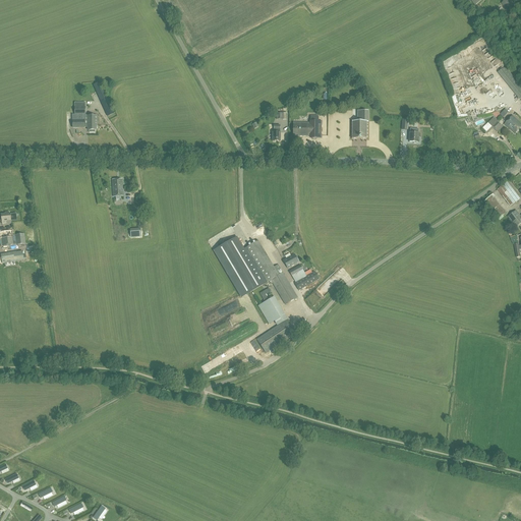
[(514,5),(509,0),(505,0),(502,3),(504,5),(507,9),(506,9),(509,12),(512,10),(510,8),(514,5)]
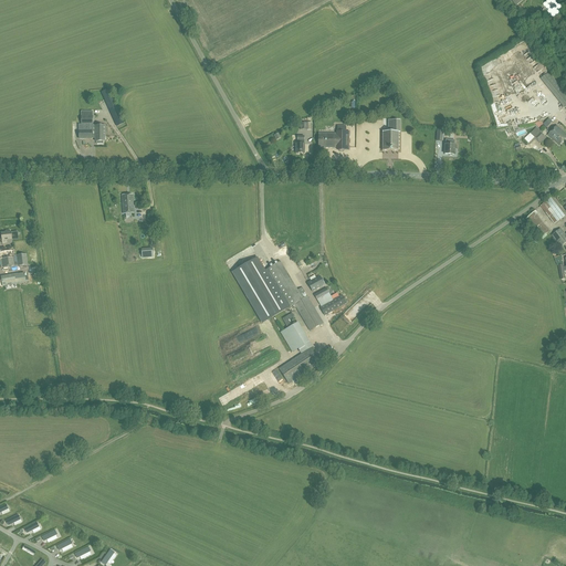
[(544,72),(546,69),(537,59),(532,63),(534,66),(540,73),(543,70),(544,72)]
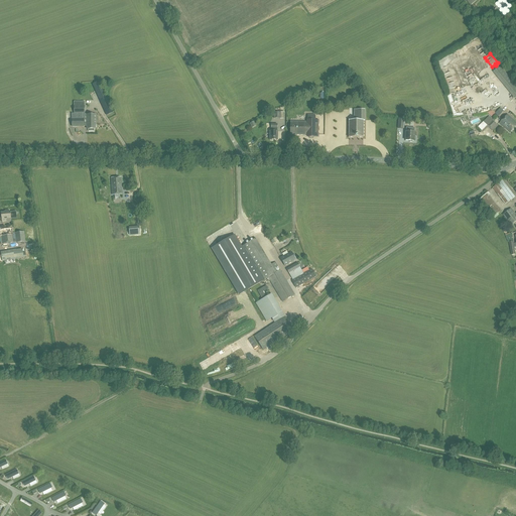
[(515,96),(515,85),(501,66),(493,72),(514,99),(515,96)]
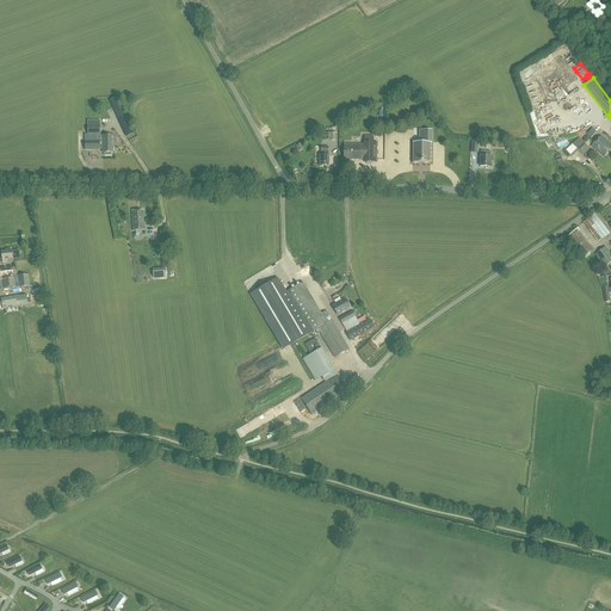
[(125,136),(133,133),(117,97),(110,100),(125,136)]
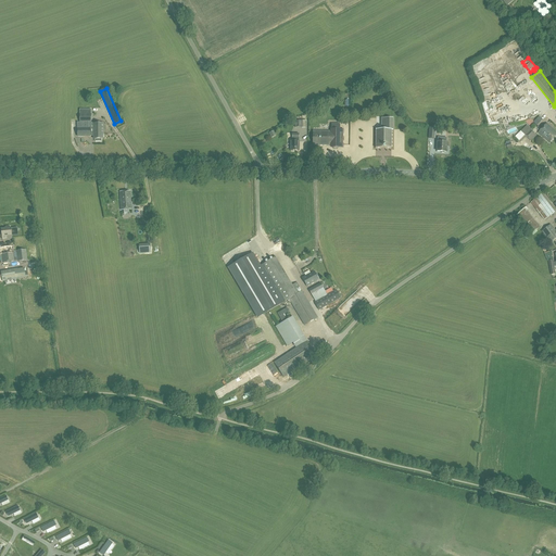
[(79,122),(86,122),(88,122),(89,128),(77,128),(77,136),(90,136),(90,135),(93,135),(93,139),(95,139),(95,142),(98,141),(98,124),(92,124),(90,124),(90,113),(79,113),(79,122)]
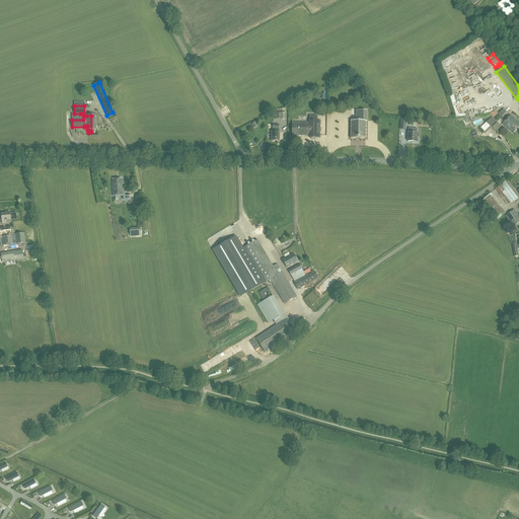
[(504,108),(498,114),(502,118),(507,112),(504,108)]
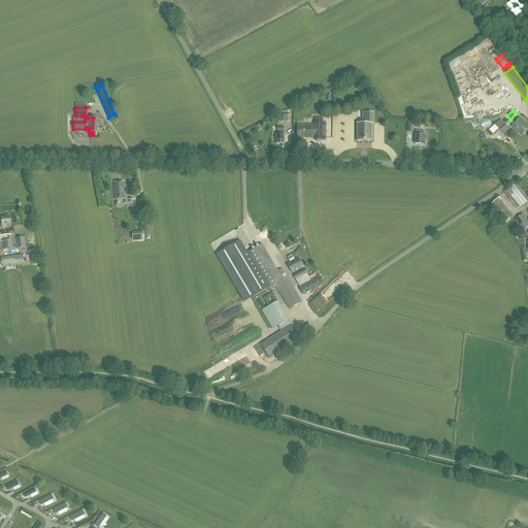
[(362,112),(362,117),(362,123),(358,123),(357,123),(357,124),(357,126),(357,127),(357,130),(357,133),(357,134),(357,136),(357,137),(357,140),(371,140),(371,137),(371,134),(371,133),(371,130),(371,127),(371,126),(371,124),(373,124),(373,112),(362,112)]
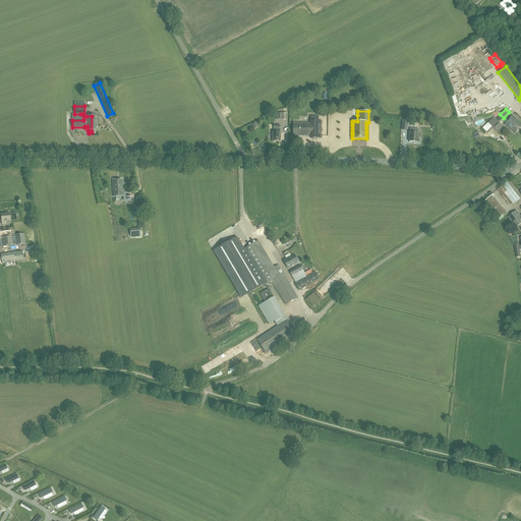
[(515,134),(520,127),(520,123),(513,115),(505,124),(515,134)]
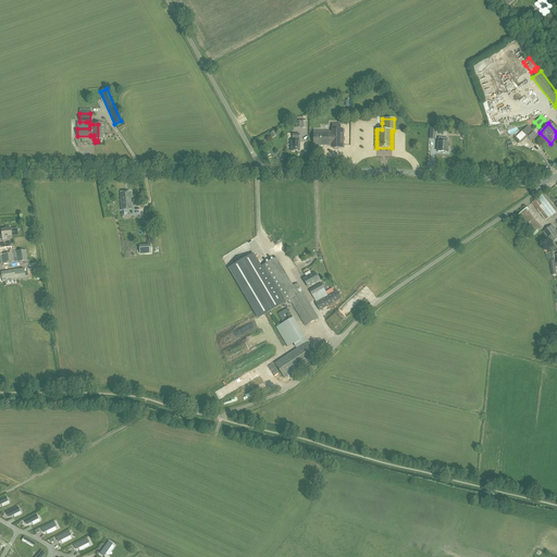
[(344,148),(344,130),(341,130),(341,124),(332,124),(332,132),(313,132),(313,145),(332,146),(332,148),(344,148)]
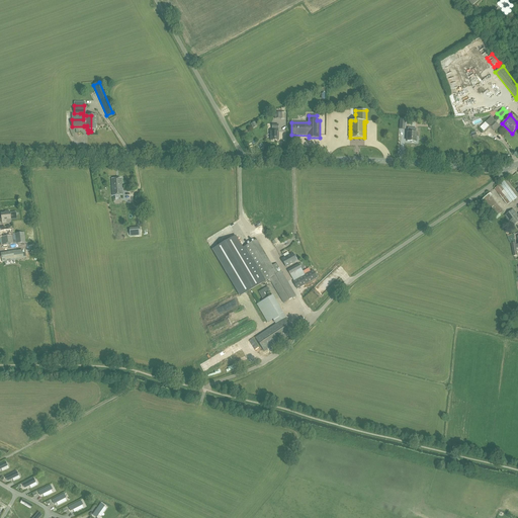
[(500,126),(494,119),(491,116),(480,127),(484,132),(490,125),(495,132),(500,126)]
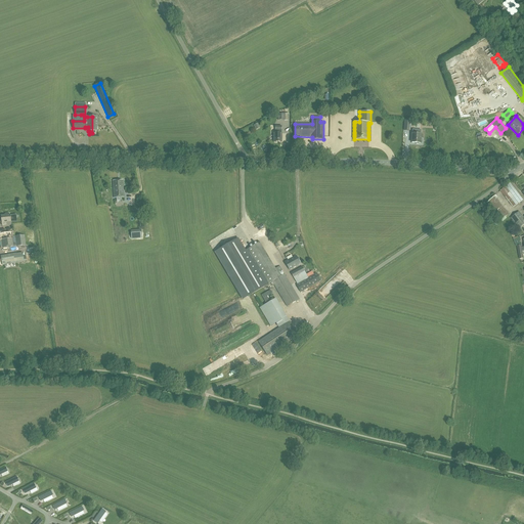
[(412,130),(411,142),(416,143),(417,144),(419,144),(420,143),(421,130),(412,130)]
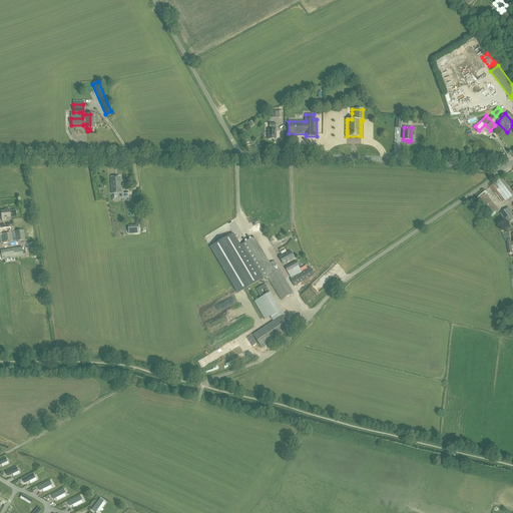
[(111,193),(121,192),(120,175),(110,176),(111,193)]
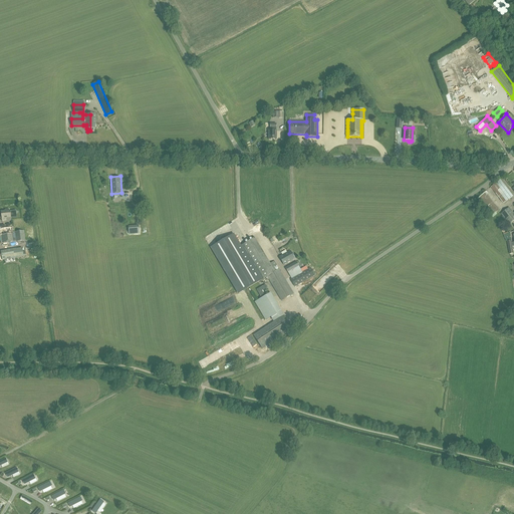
[(504,204),(513,197),(500,180),(491,188),(504,204)]
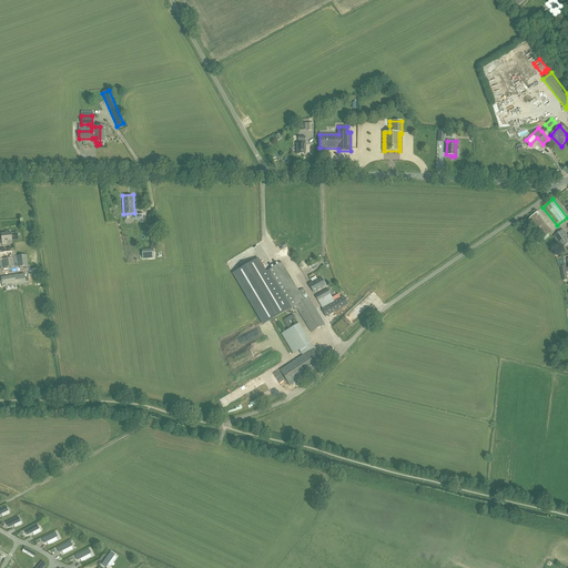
[(544,239),(550,232),(537,215),(539,214),(537,211),(528,219),(544,239)]
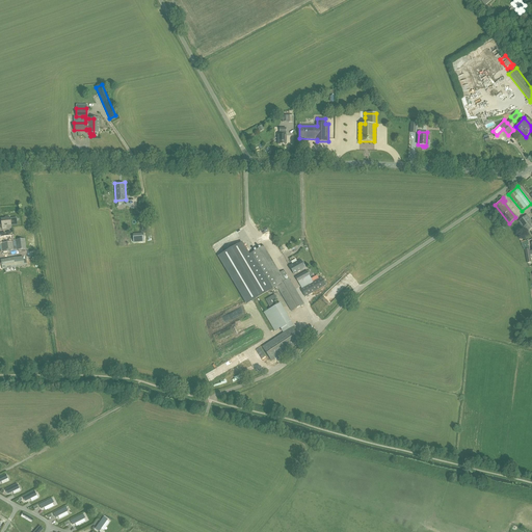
[(115,206),(115,214),(128,214),(128,220),(134,219),(134,205),(115,206)]
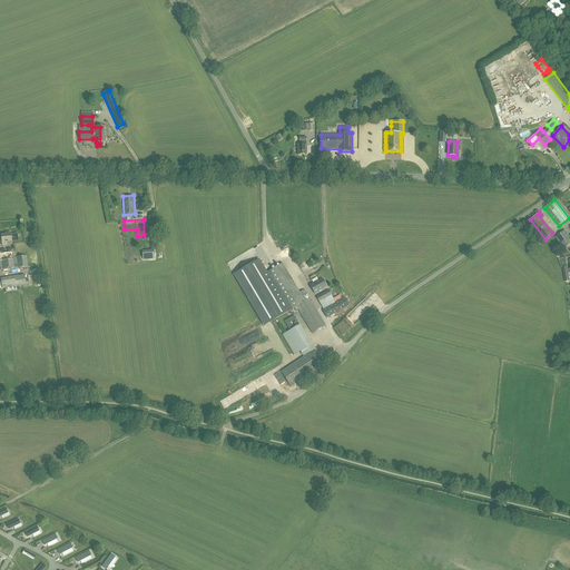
[(569,235),(569,236),(566,231),(557,237),(564,248),(569,244),(569,235)]
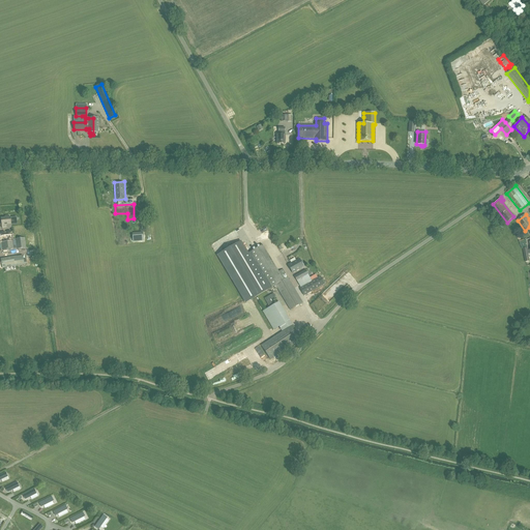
[(9,217),(9,216),(5,216),(5,217),(1,218),(1,222),(0,223),(1,226),(2,226),(2,229),(6,228),(6,226),(10,225),(9,217)]
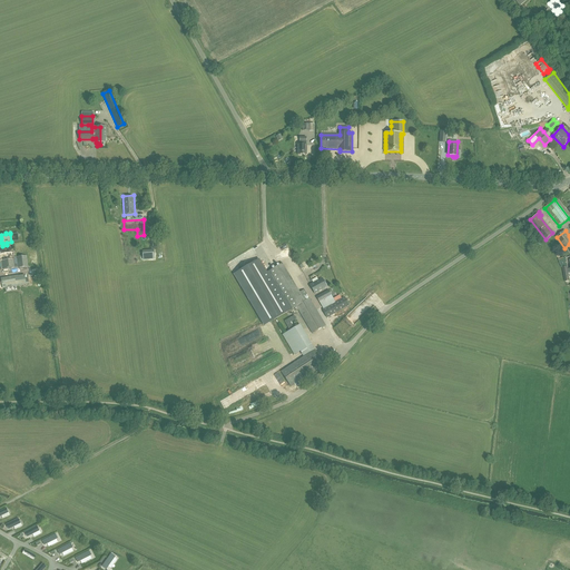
[(141,247),(143,251),(134,252),(136,259),(147,257),(145,246),(141,247)]
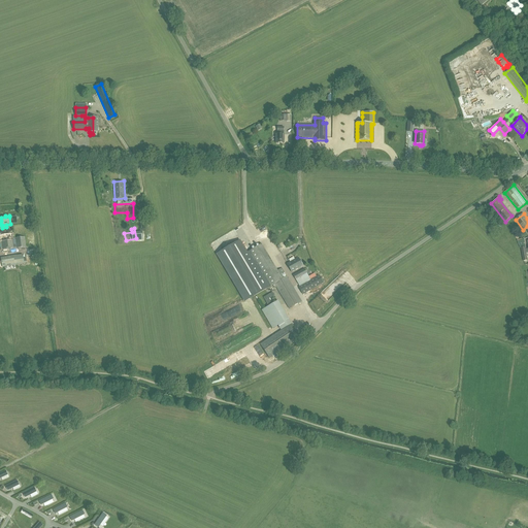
[(0,234),(0,239),(0,241),(1,241),(2,250),(26,246),(25,237),(12,238),(12,233),(0,234)]
